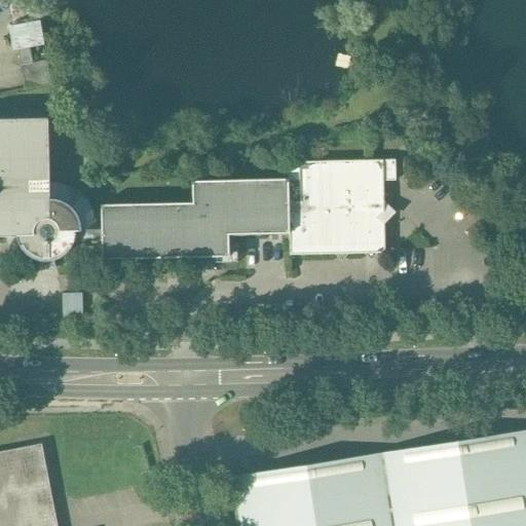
[(30,46),(17,48),(22,66),(33,63),(30,46)]
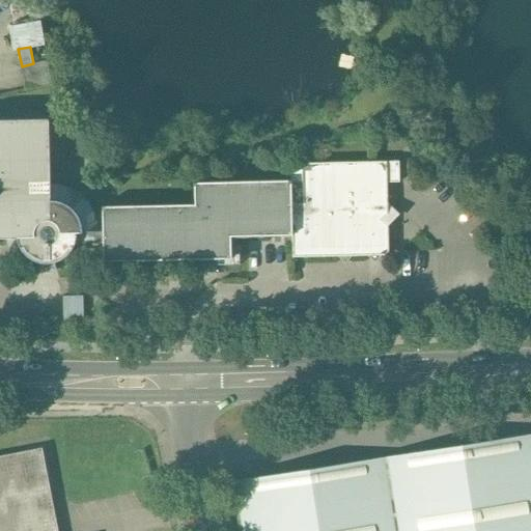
[(33,63),(22,66),(24,78),(50,73),(48,61),(33,63)]
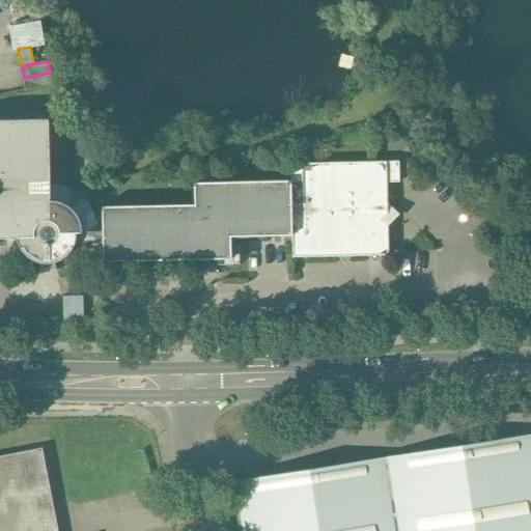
[(50,73),(24,78),(26,89),(52,84),(50,73)]
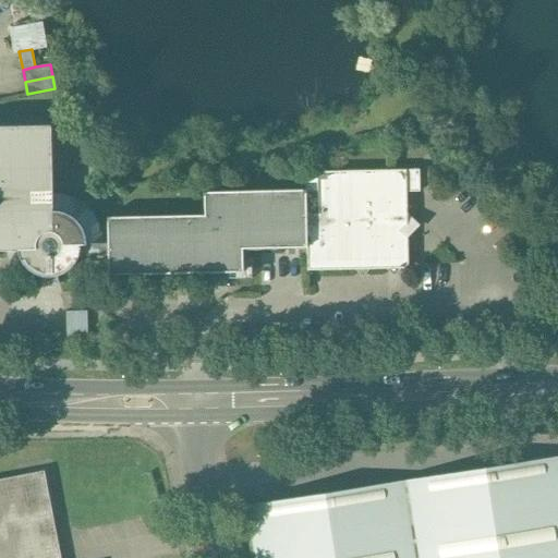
[(80,256),(108,255),(108,243),(105,243),(104,232),(100,223),(96,214),(89,207),(82,201),(72,196),(63,193),(52,192),(51,125),(0,126),(0,250),(19,251),(20,257),(24,264),(28,270),(35,275),(43,277),(43,281),(50,281),(58,281),(57,277),(64,274),(71,269),(76,263),(80,256)]
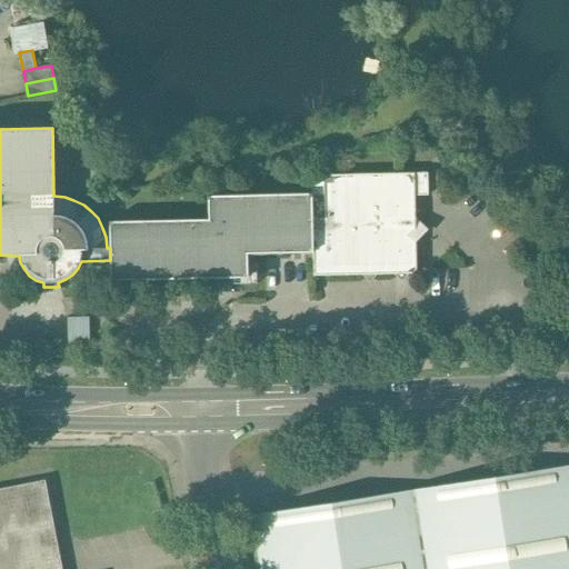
[(428,172),(311,176),(311,193),(312,252),(313,276),(416,273),(416,239),(425,230),(416,221),(415,196),(428,196),(428,172)]
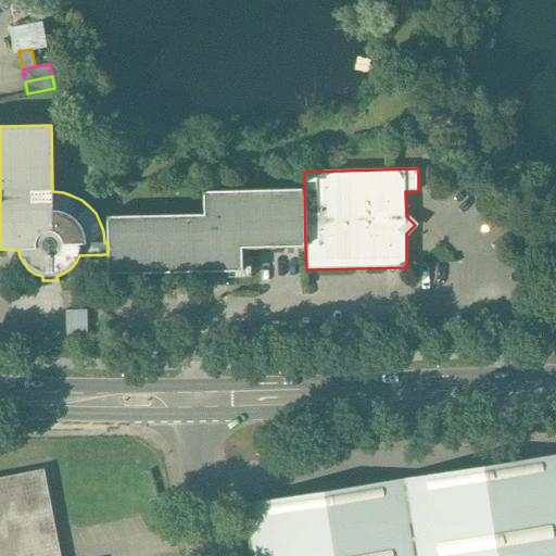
[(108,242),(108,254),(109,274),(207,272),(207,278),(251,277),(251,248),(280,247),(305,247),(304,189),(203,192),(204,215),(106,217),(108,242)]
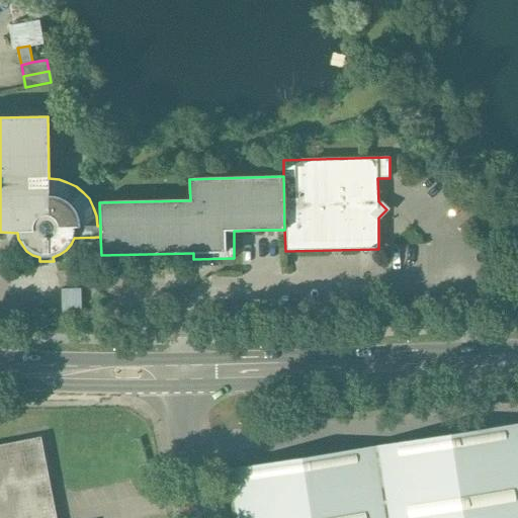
[(81,311),(81,287),(62,287),(62,311),(81,311)]
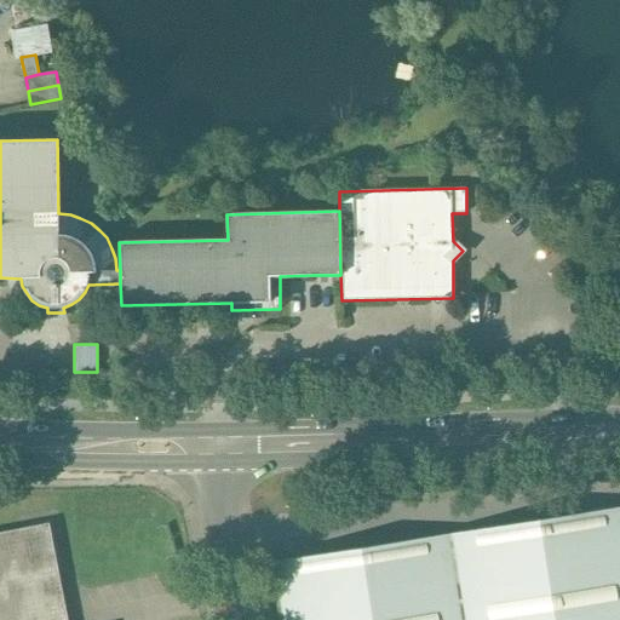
[(619,619),(619,506),(270,562),(279,619),(619,619)]
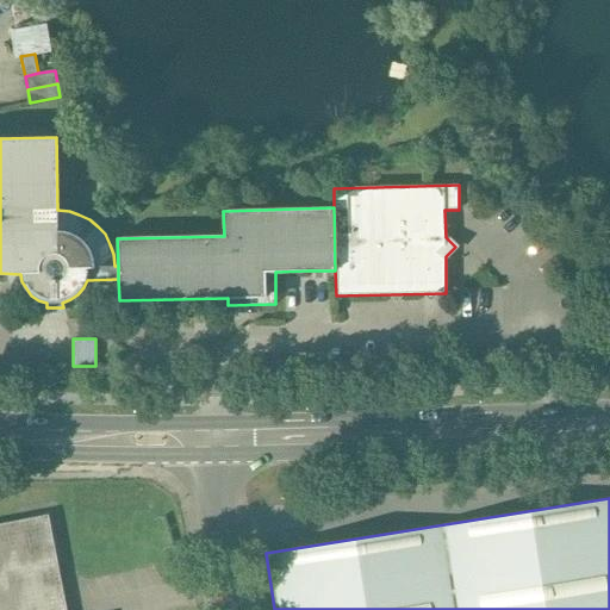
[(66,609),(48,515),(0,523),(0,609),(66,609)]
